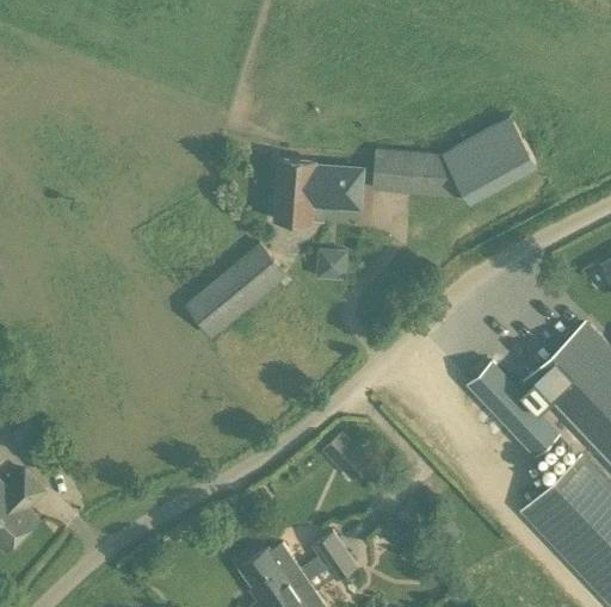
[(375,178),(374,192),(468,199),(470,205),(537,167),(510,118),(443,155),(443,156),(375,150),(372,178),(375,178)]
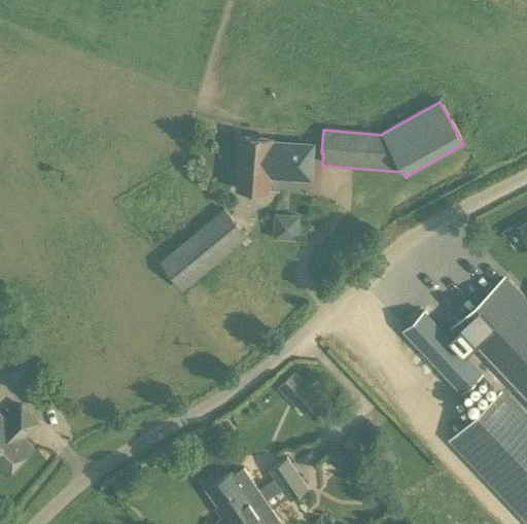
[(267,193),(268,180),(312,184),(315,145),(271,142),(271,140),(240,138),(236,190),(267,193)]
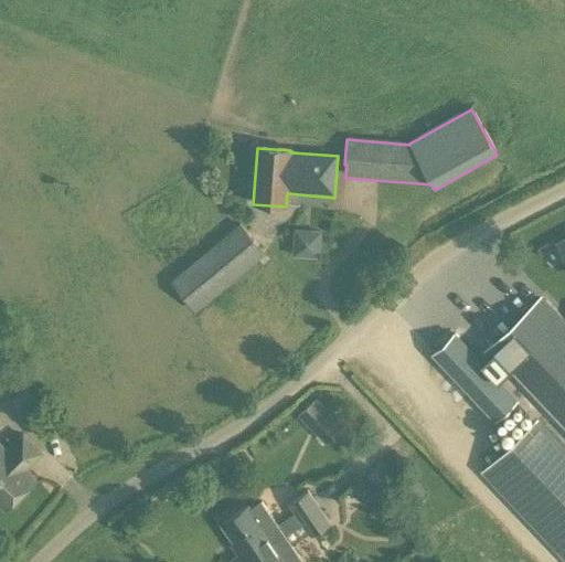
[(263,254),(238,225),(171,282),(195,311),(263,254)]
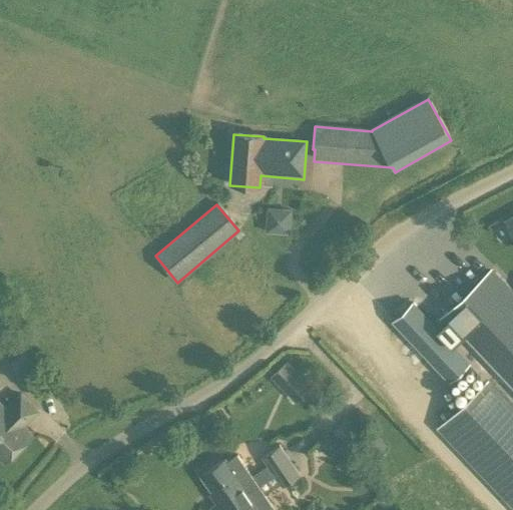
[(293,233),(294,208),(269,207),(268,232),(293,233)]
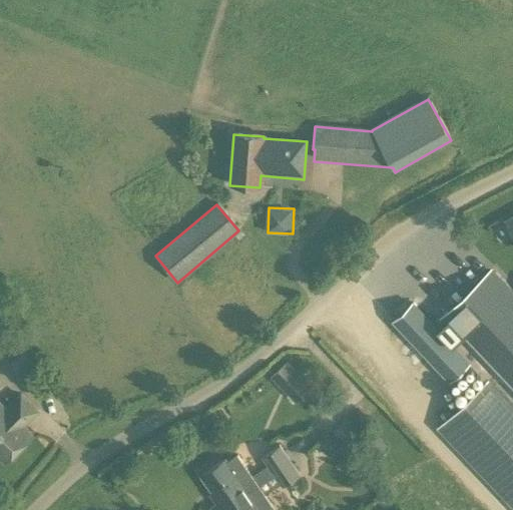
[(512,219),(502,226),(512,243),(512,219)]
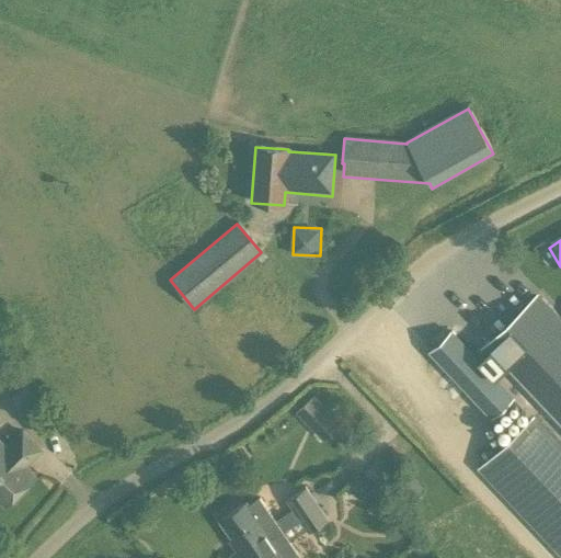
[(560,367),(488,289),(454,321),(540,413),(478,471),(558,557),(560,557),(560,367)]
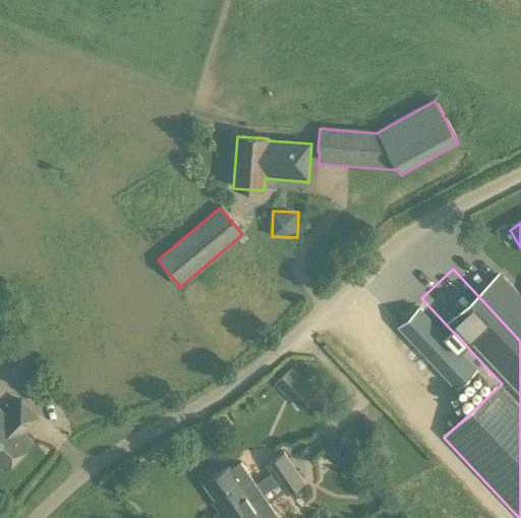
[(457,392),(478,371),(419,308),(398,329),(457,392)]
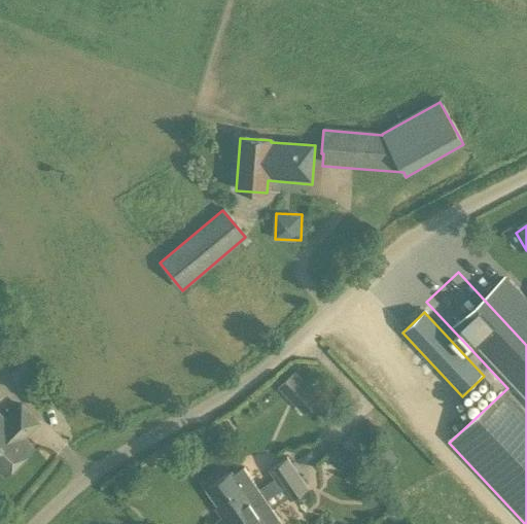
[(23,389),(36,378),(26,364),(11,376),(23,389)]
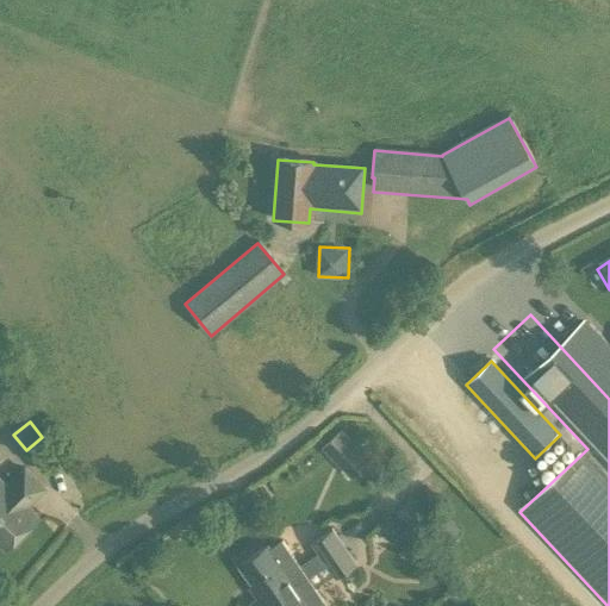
[(341,432),(331,442),(361,473),(372,463),(341,432)]
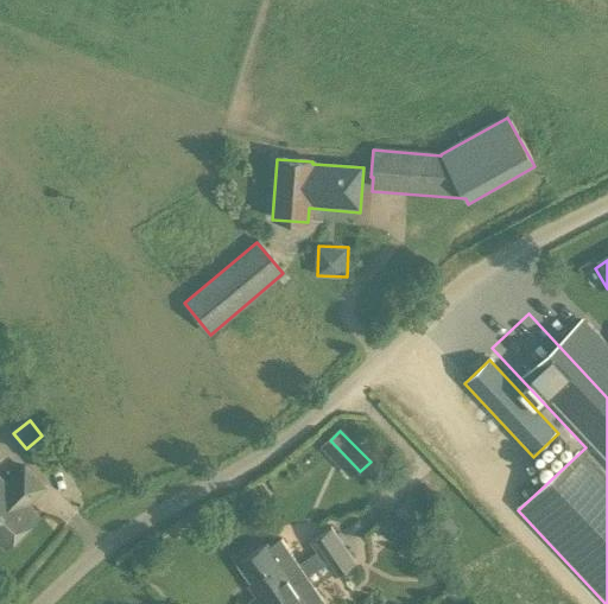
[(0,481),(0,544),(5,548),(37,516),(25,506),(43,489),(23,469),(5,487),(0,481)]
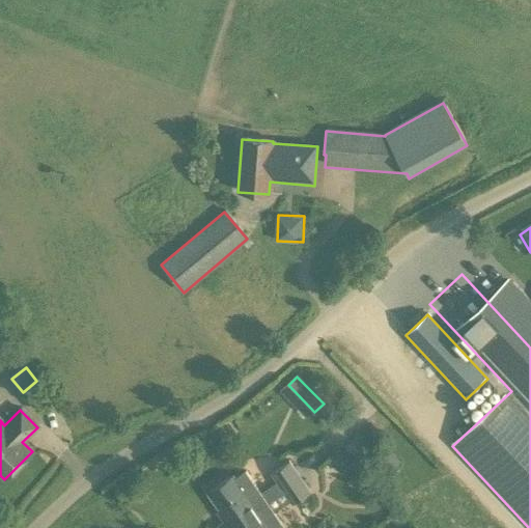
[(330,465),(341,477),(354,465),(342,453),(330,465)]
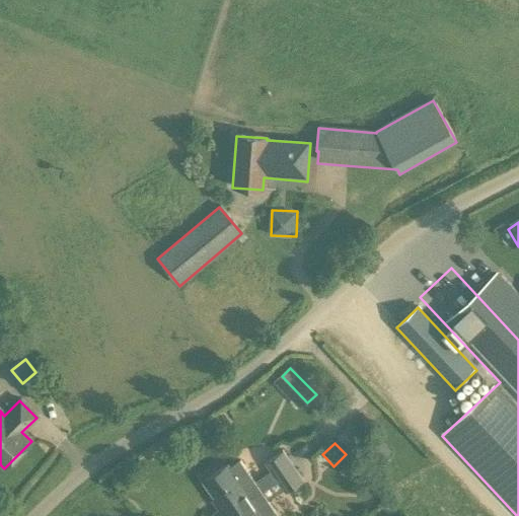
[(265,464),(286,495),(305,483),(284,451),(265,464)]
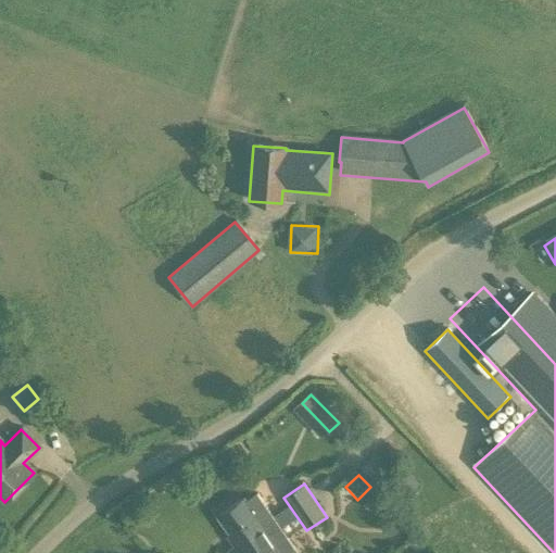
[(295,552),(257,497),(247,503),(243,499),(216,517),(237,545),(234,548),(235,549),(230,552),(295,552)]
